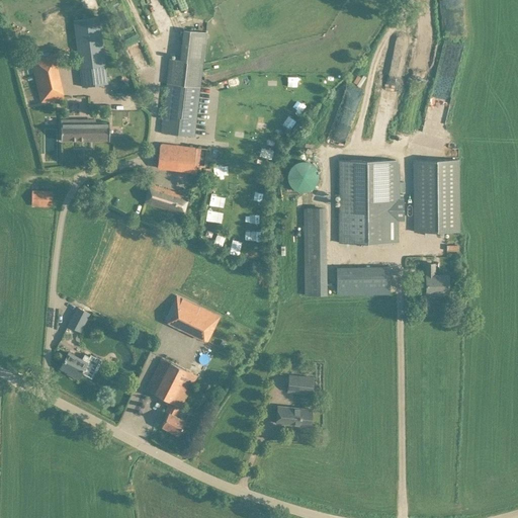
[(82,86),(107,83),(99,16),(74,19),(82,86)]
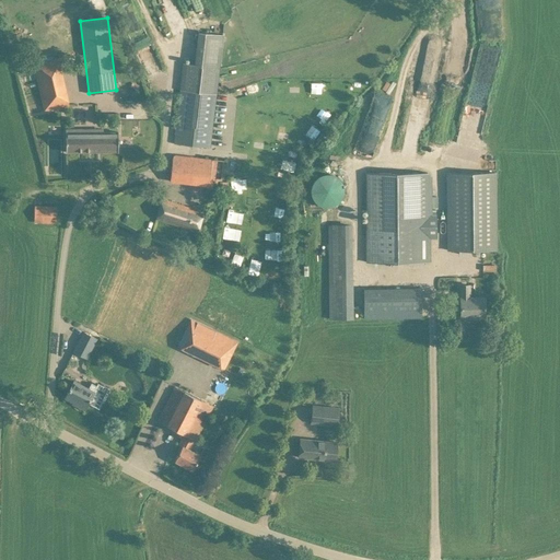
[(174,143),(210,147),(221,35),(197,33),(194,65),(183,63),(174,143)]
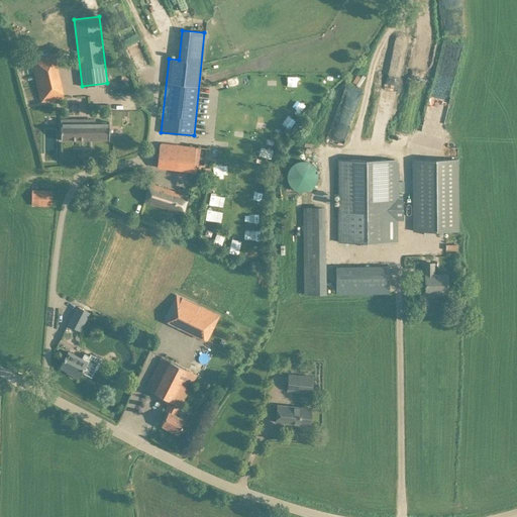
[(64,97),(55,57),(30,61),(39,103),(64,97)]
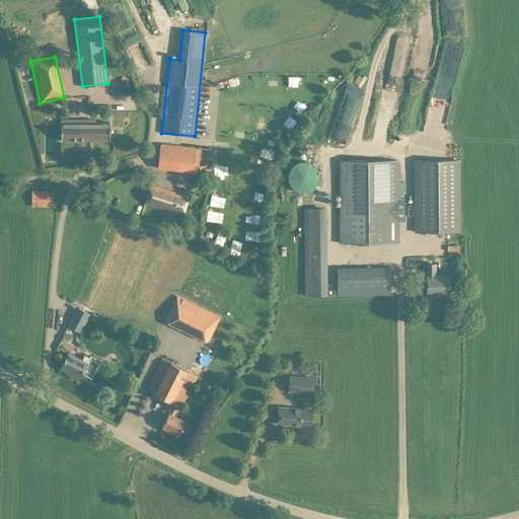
[(119,108),(119,116),(109,116),(110,139),(130,138),(130,107),(119,108)]
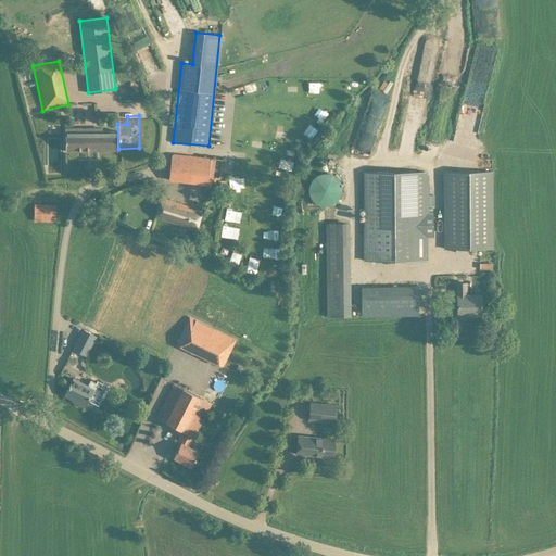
[(102,127),(65,127),(65,151),(117,151),(117,130),(102,130),(102,127)]
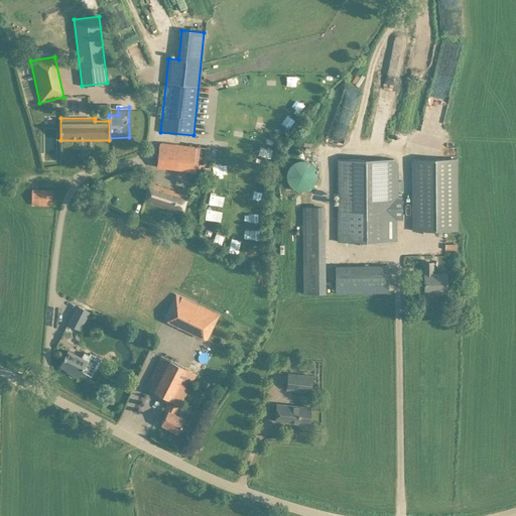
[(196,147),(169,144),(159,143),(156,167),(192,171),(196,147)]
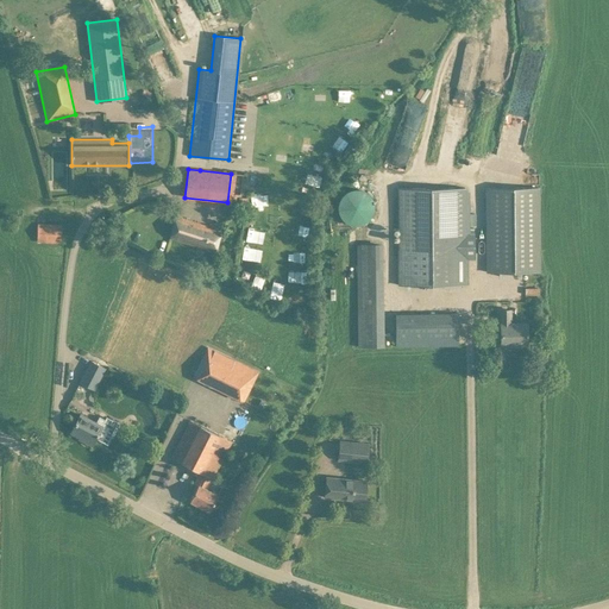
[(400,188),(400,286),(469,286),(469,258),(475,258),(475,236),(469,234),(468,187),(400,188)]
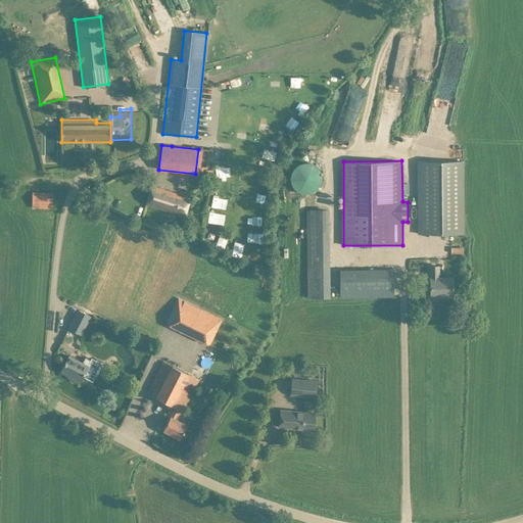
[(418,161),(418,234),(465,234),(464,160),(418,161)]
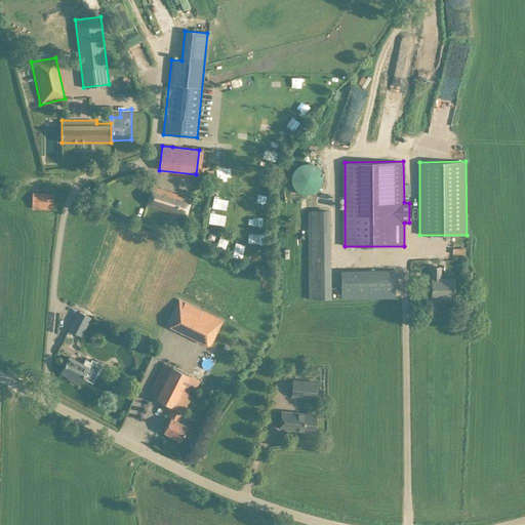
[(293,163),(290,191),(317,194),(320,166),(293,163)]
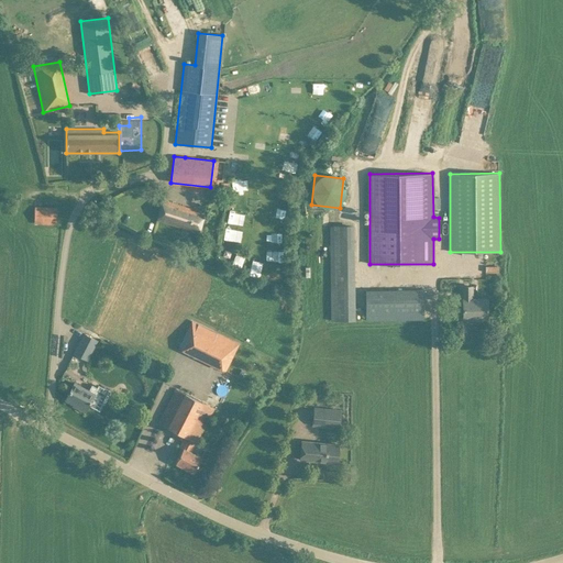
[(222,195),(224,208),(235,207),(233,194),(222,195)]
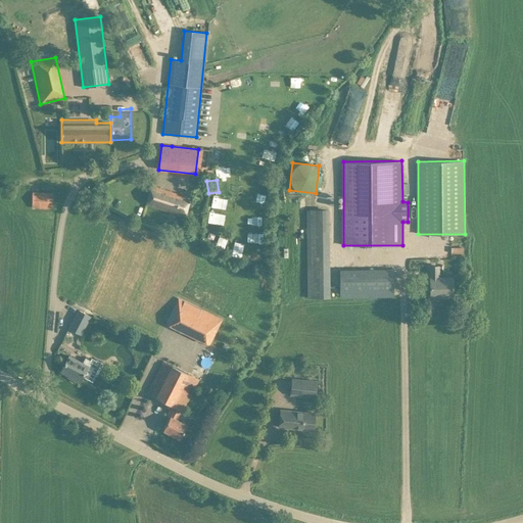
[(151,185),(146,204),(185,216),(190,198),(151,185)]
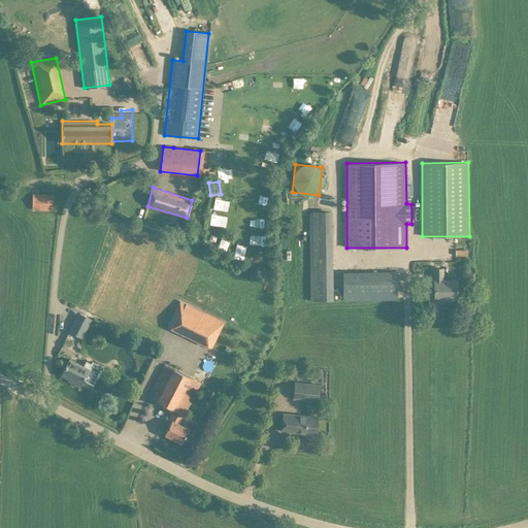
[(32,209),(42,209),(53,209),(54,195),(33,195),(32,209)]
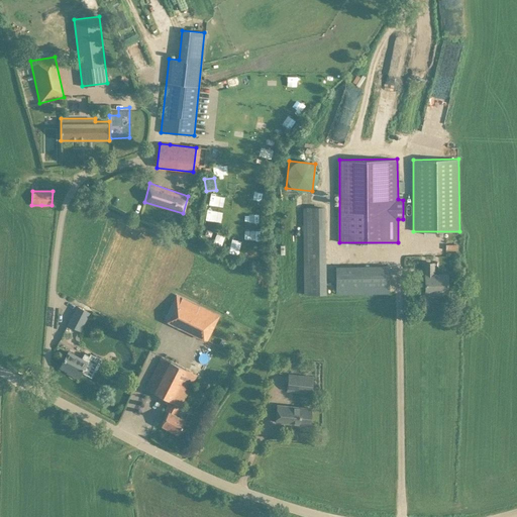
[(209,195),(208,205),(219,206),(220,195),(209,195)]
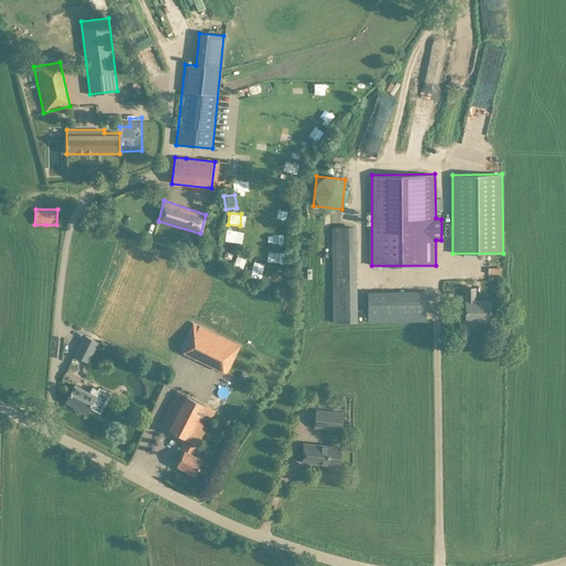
[(355,228),(331,228),(332,240),(332,250),(333,323),(357,322),(356,239),(355,228)]
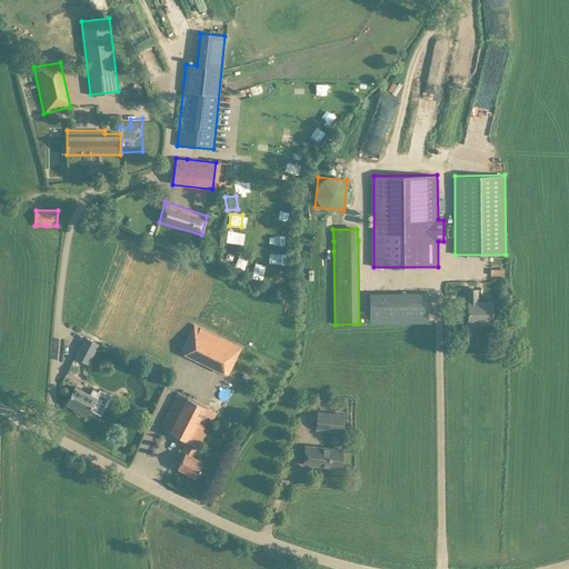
[(477,302),(477,290),(468,290),(468,302),(468,323),(492,323),(492,302),(477,302)]
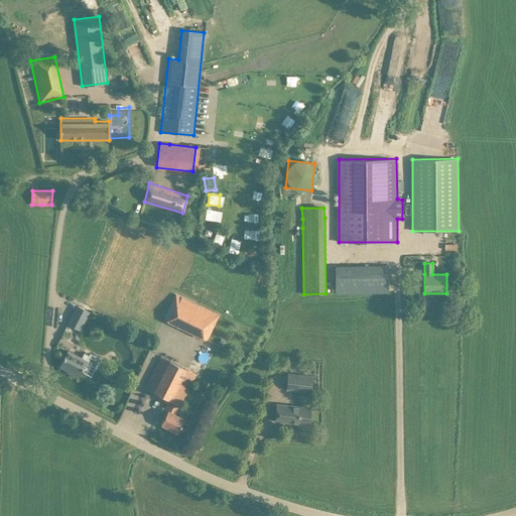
[(335,266),(335,276),(336,293),(388,292),(388,266),(335,266)]
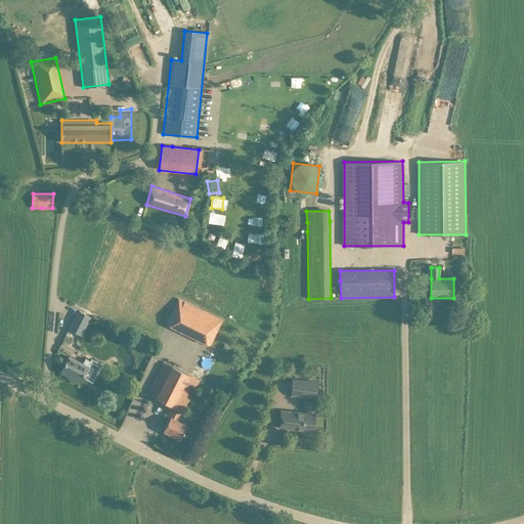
[(201,313),(184,304),(174,322),(203,337),(201,342),(209,346),(222,321),(202,311),(201,313)]
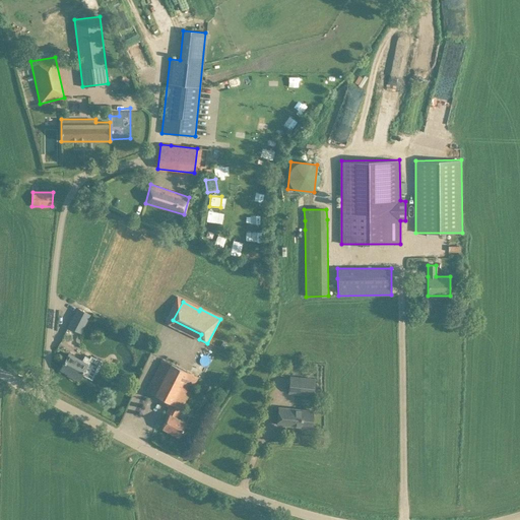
[(77,309),(68,326),(80,332),(89,315),(77,309)]
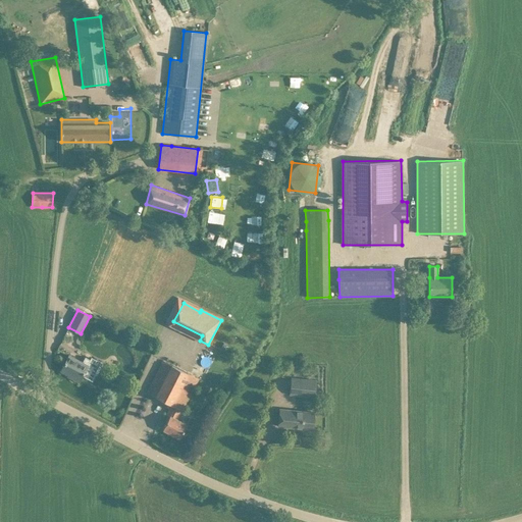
[(68,355),(60,371),(70,376),(70,377),(80,382),(83,376),(92,381),(95,374),(97,375),(102,364),(91,359),(90,361),(85,358),(83,362),(68,355)]
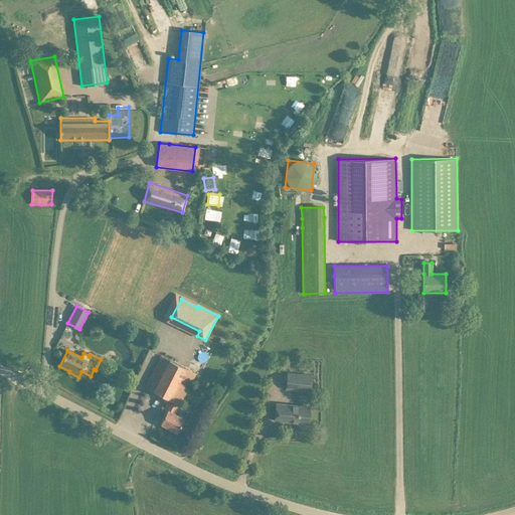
[(161,356),(150,378),(145,387),(170,399),(166,406),(169,407),(161,423),(177,433),(184,418),(175,413),(195,374),(161,356)]
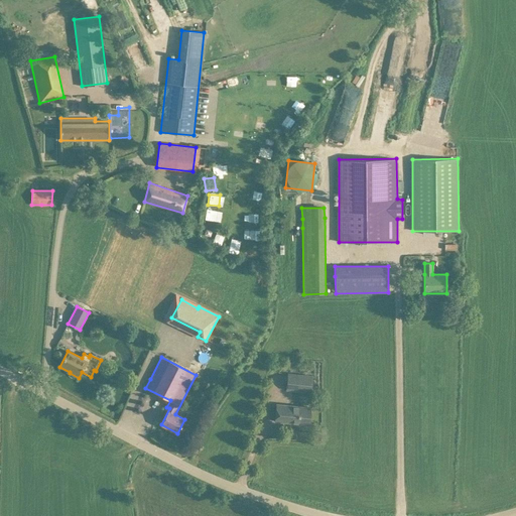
[(310,392),(312,377),(288,374),(286,389),(310,392)]
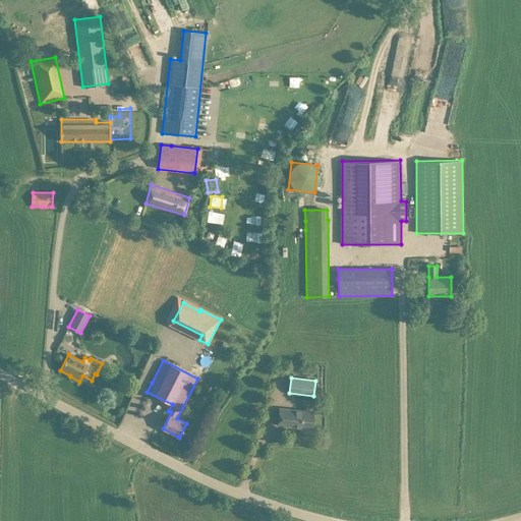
[(279,408),(278,425),(311,428),(313,412),(279,408)]
